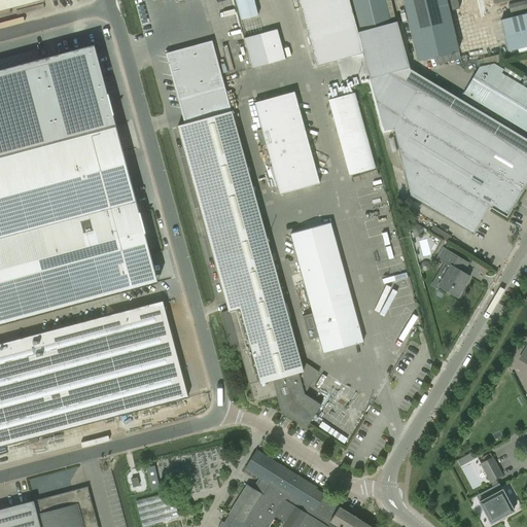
[(0,0),(0,16),(11,13),(9,8),(42,0),(0,0)]
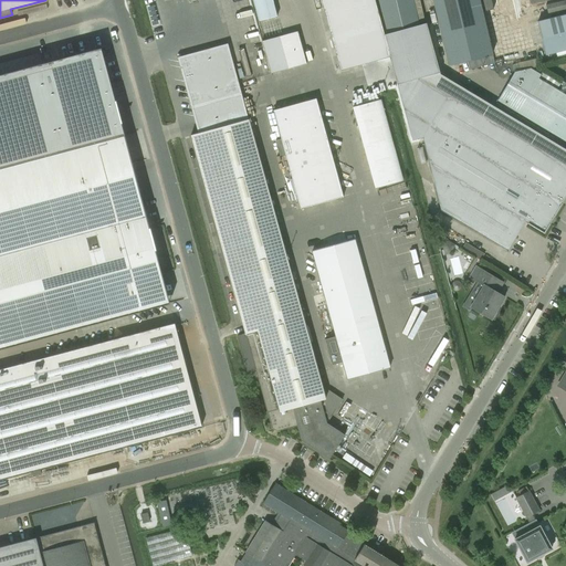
[(252,0),(259,21),(278,17),(272,0),(252,0)]
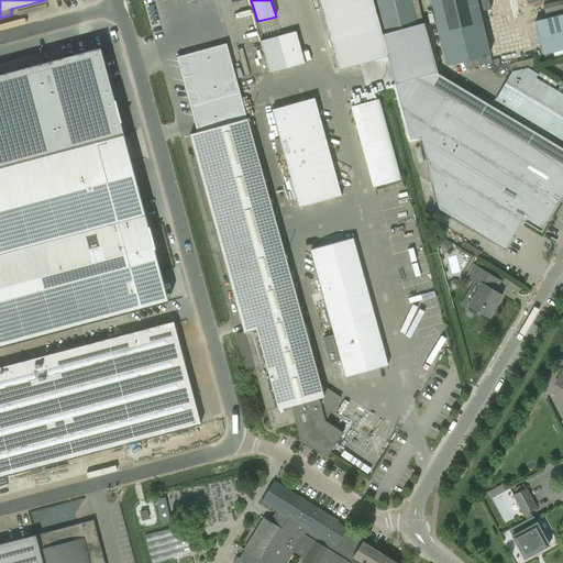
[(319,0),(339,70),(387,56),(372,0),(319,0)]
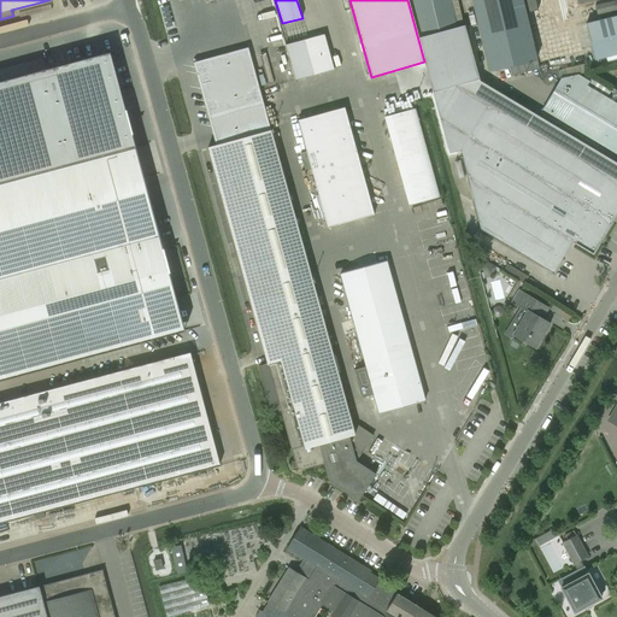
[(458,30),(450,0),(412,0),(422,39),(458,30)]
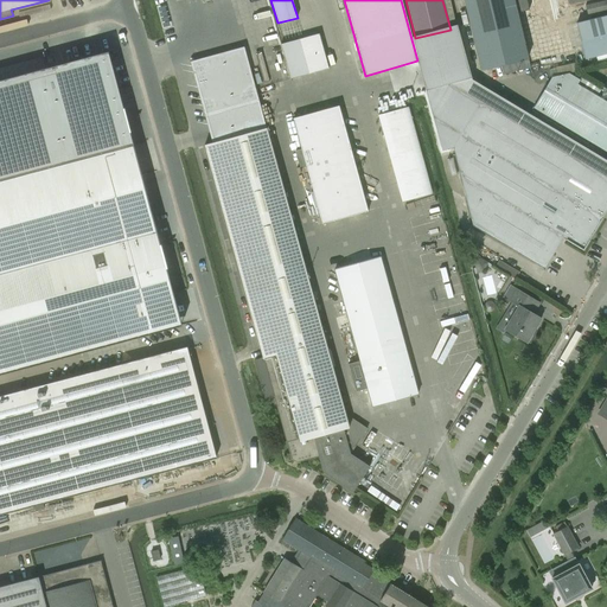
[(518,14),(530,12),(526,0),(464,0),(481,70),(529,59),(518,14)]
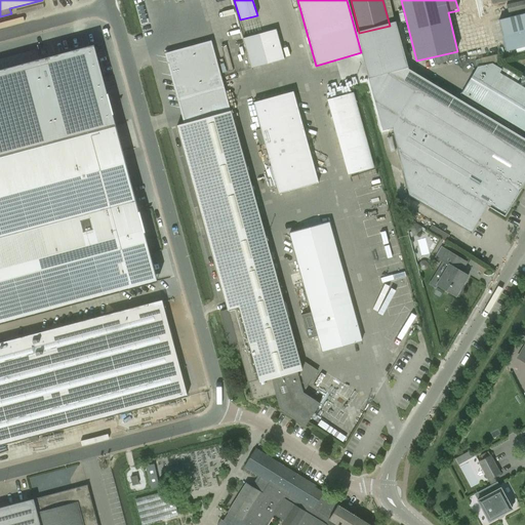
[(524,13),(498,19),(507,51),(524,46),(524,13)]
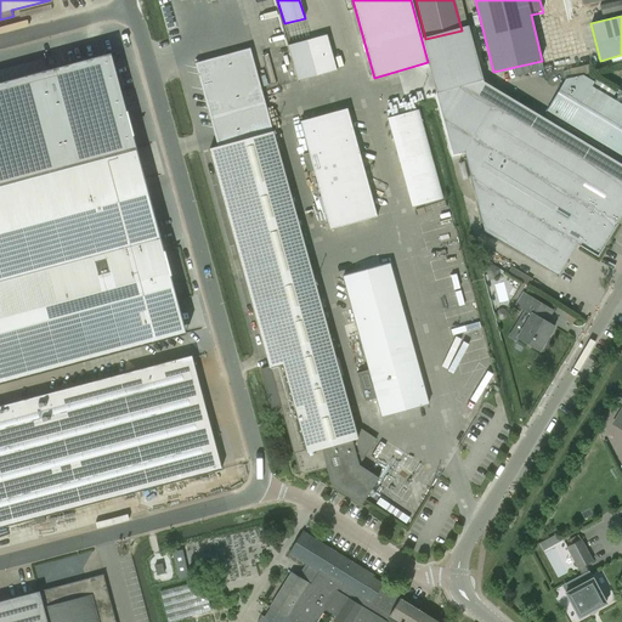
[(306,40),(317,75),(337,71),(327,35),(306,40)]
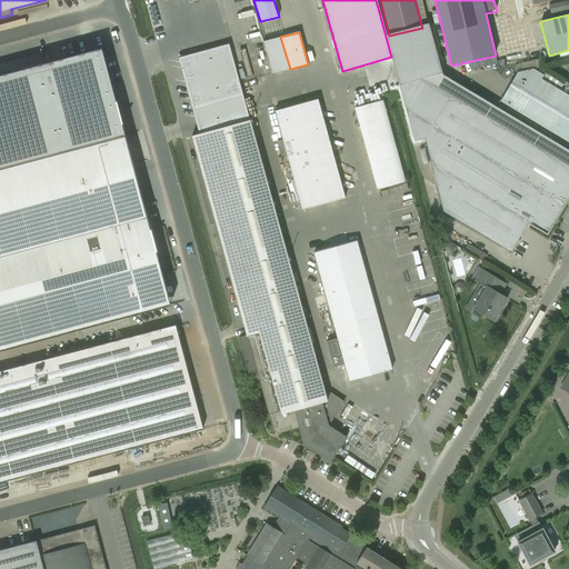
[(178,58),(199,135),(191,136),(247,335),(238,338),(248,373),(257,371),(272,430),(278,433),(299,428),(303,443),(330,462),(337,453),(340,456),(342,453),(339,451),(347,438),(329,426),(346,402),(331,393),(325,395),(249,120),(228,45),(178,58)]
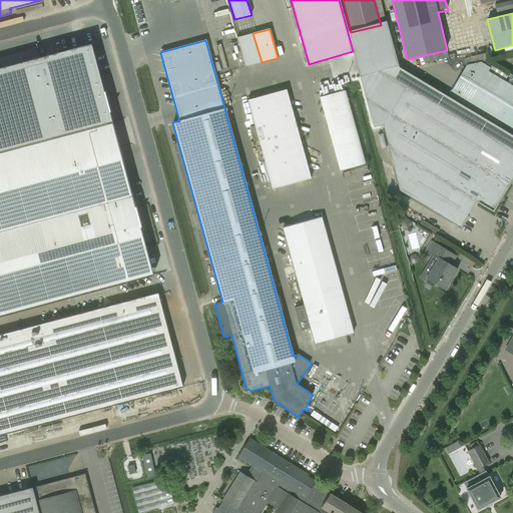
[(92,42),(10,63),(15,84),(0,87),(0,150),(109,122),(99,82),(103,81),(92,42)]
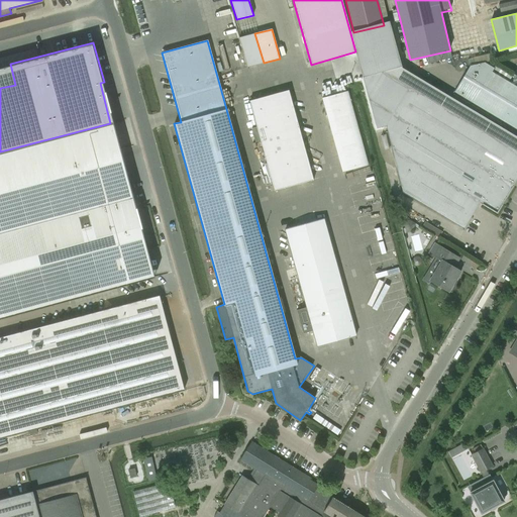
[(470,67),(454,92),(516,129),(516,87),(492,73),(494,69),(485,63),(470,67)]
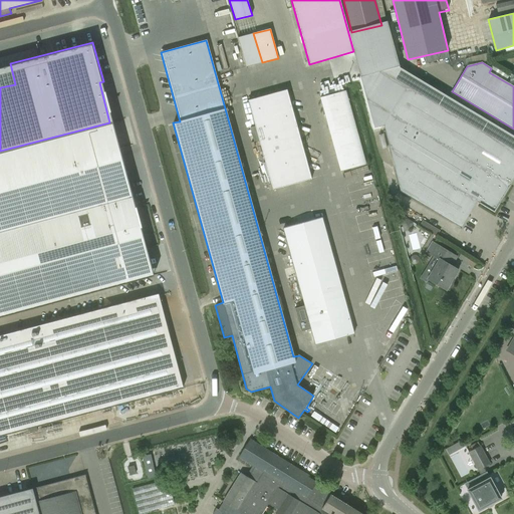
[(494,212),(509,185),(513,177),(513,152),(406,87),(383,124),(390,150),(416,165),(400,191),(461,228),(476,202),(494,212)]
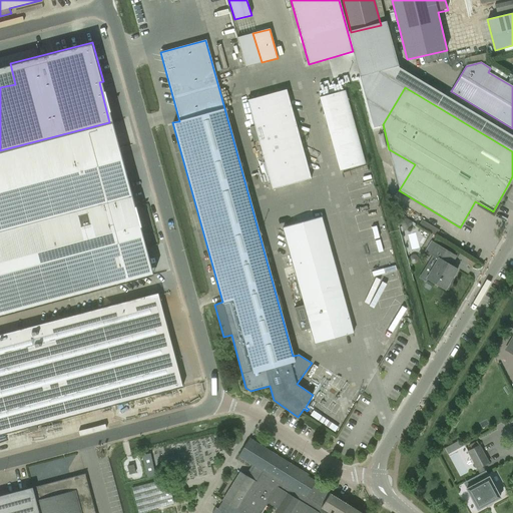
[(311,178),(286,89),(247,100),(272,189),(311,178)]
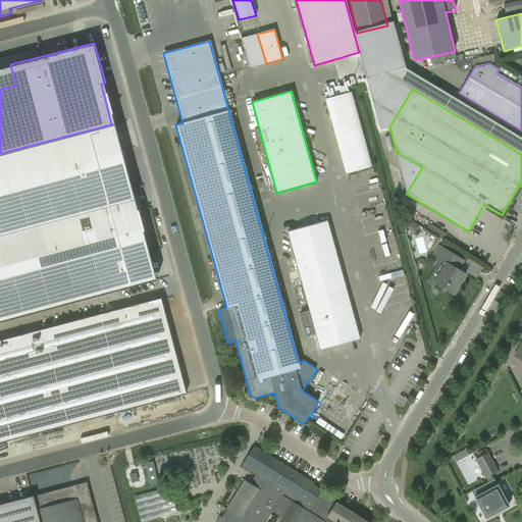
[(371,166),(351,92),(325,99),(346,173),(371,166)]
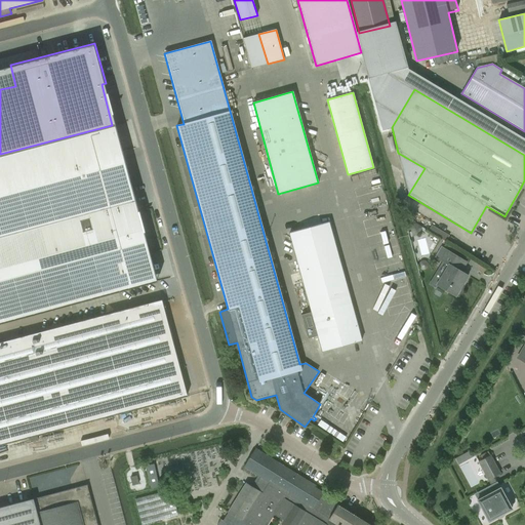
[(115,124),(112,125),(0,154),(0,223),(132,189),(115,124)]
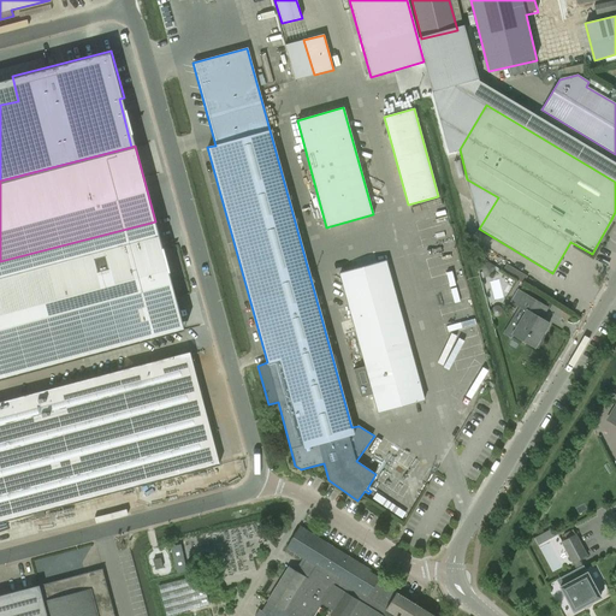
[(0,379),(184,331),(155,221),(0,261),(0,379)]
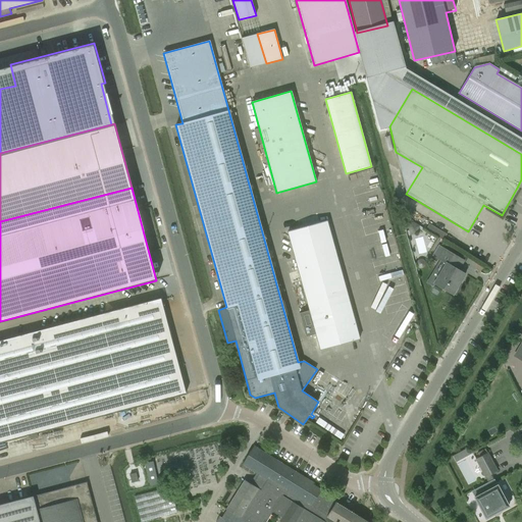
[(327,221),(288,231),(320,349),(360,338),(327,221)]
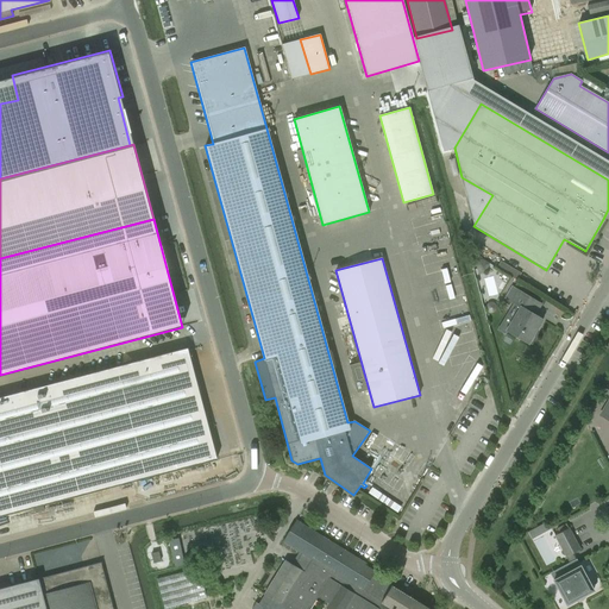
[(487,269),(483,262),(475,267),(478,274),(487,269)]
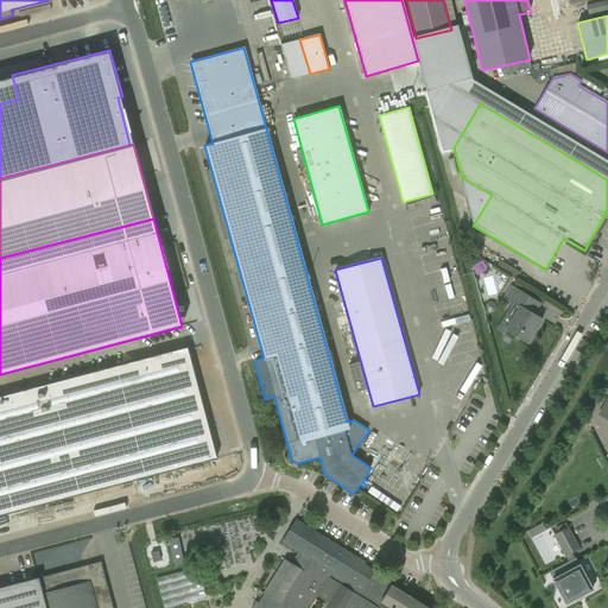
[(542,320),(534,315),(542,304),(511,285),(502,298),(518,308),(505,330),(527,343),(542,320)]
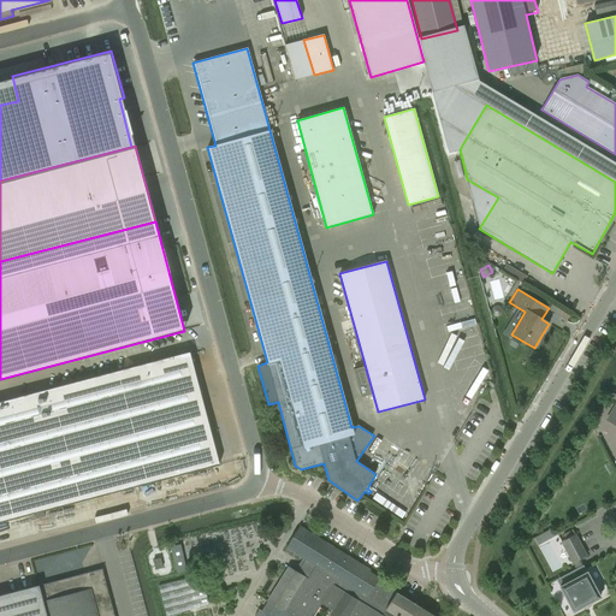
[(45,515),(43,511),(219,465),(189,353),(0,402),(0,522),(34,514),(34,517),(45,515)]
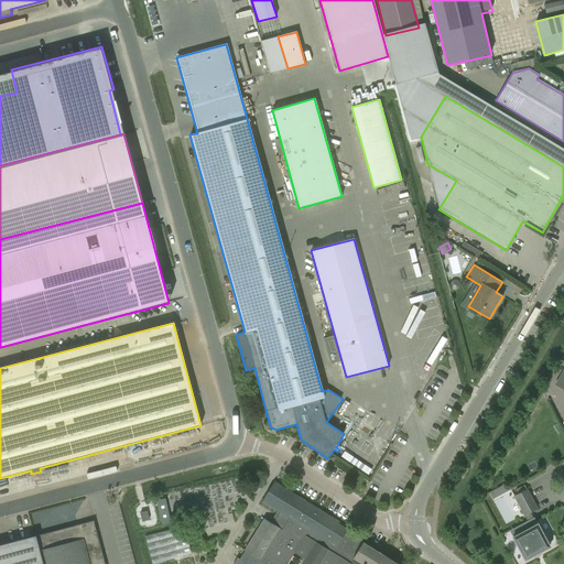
[(429,375),(441,347),(433,344),(421,371),(429,375)]
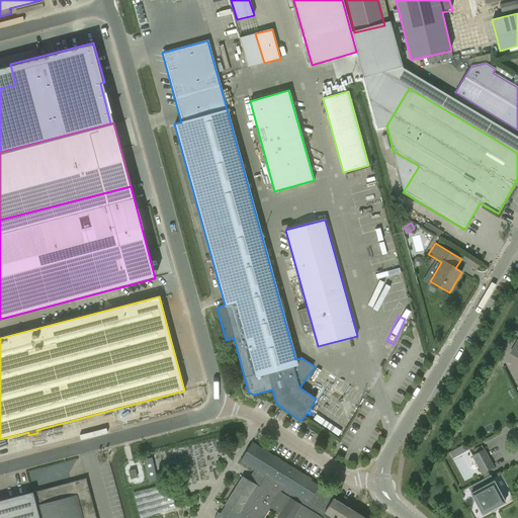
[(517,335),(509,352),(517,357),(517,335)]
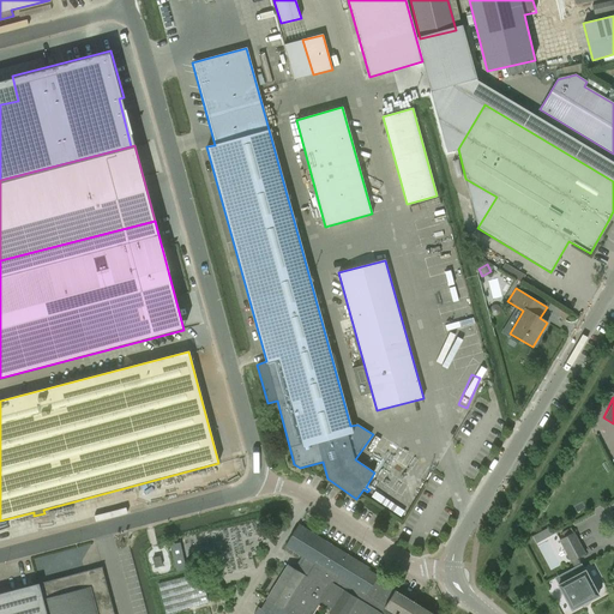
[(296,528),(284,546),(304,558),(296,570),(288,565),(266,600),(281,608),(276,613),(269,613),(258,607),(254,613),(253,613),(312,613),(320,602),(331,608),(329,613),(330,613),(432,613),(377,579),(378,576),(368,570),(368,569),(299,524),(296,528)]
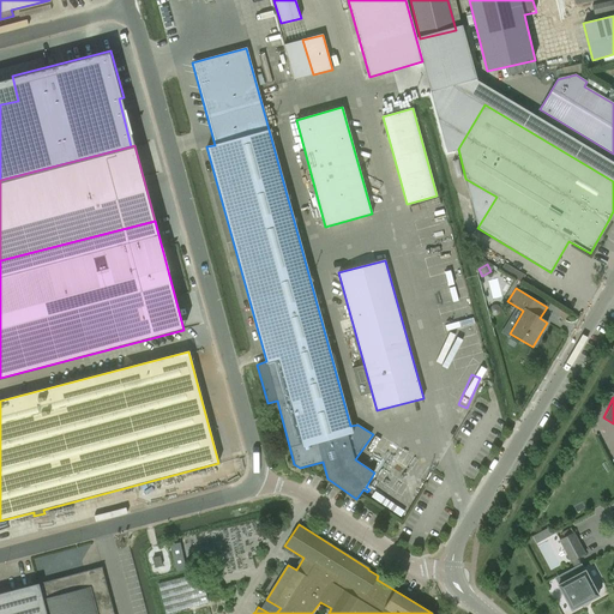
[(559,540),(570,561),(583,554),(572,534),(559,540)]
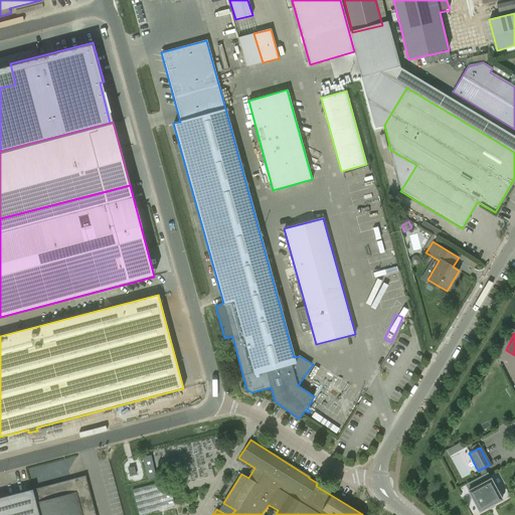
[(153,453),(141,456),(147,480),(158,478),(153,453)]
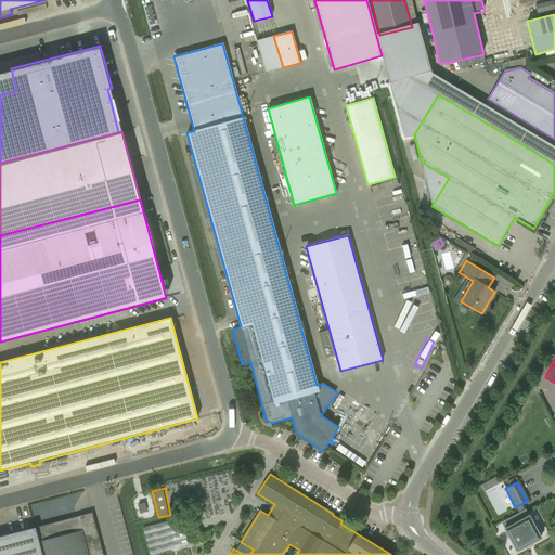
[(138,504),(140,513),(146,512),(144,503),(138,504)]
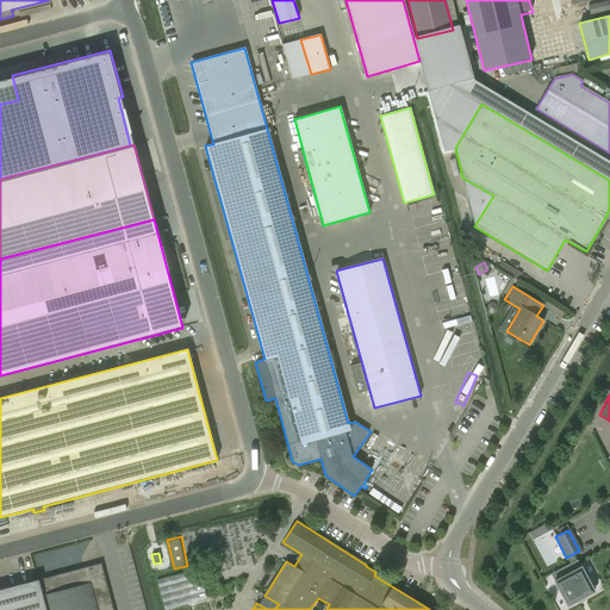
[(554,580),(554,582),(554,583),(555,583),(566,604),(567,605),(568,605),(577,601),(578,602),(584,598),(584,597),(592,592),(593,591),(593,590),(582,568),(580,567),(578,567),(576,561),(566,566),(570,573),(555,580),(554,580)]
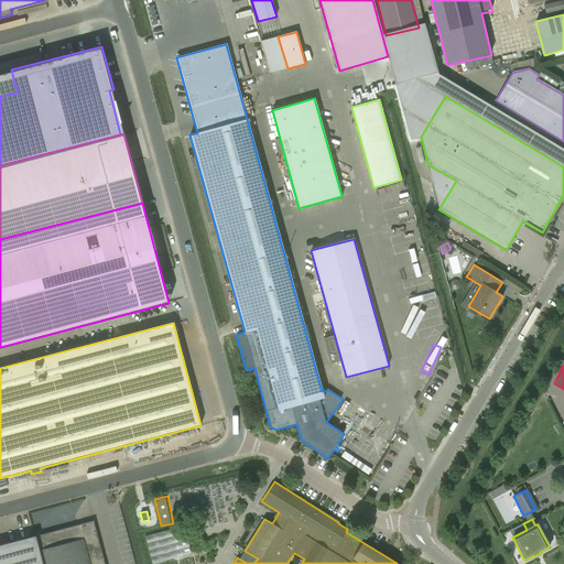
[(0,563),(106,563),(94,521),(0,544),(0,563)]
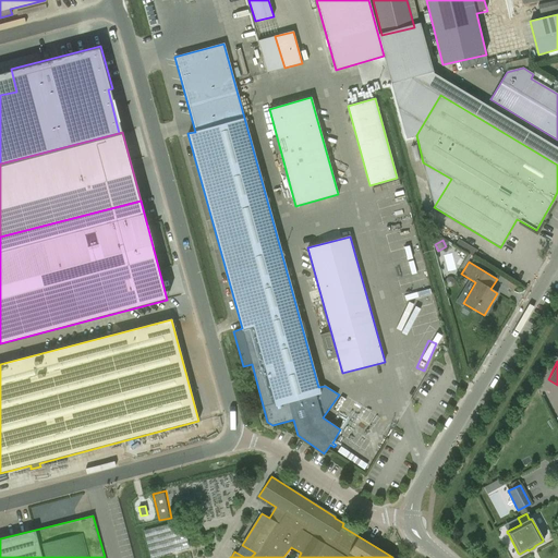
[(182,520),(143,531),(150,557),(189,548),(182,520)]
